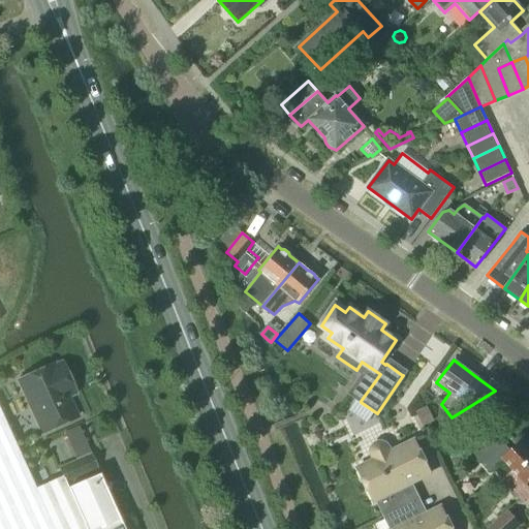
[(67,396),(75,392),(62,363),(54,366),(53,364),(19,379),(42,432),(76,416),(67,396)]
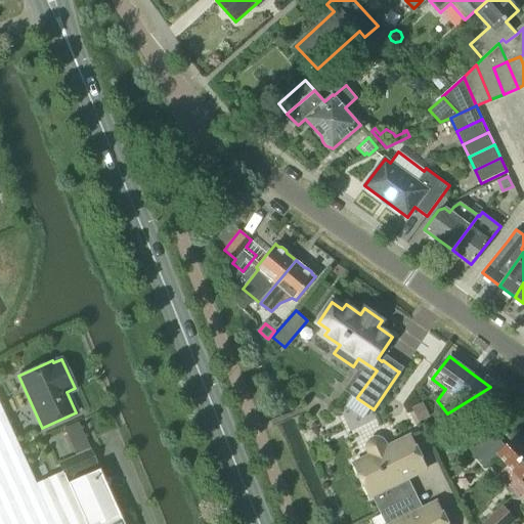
[(423,402),(412,407),(419,421),(430,416),(423,402)]
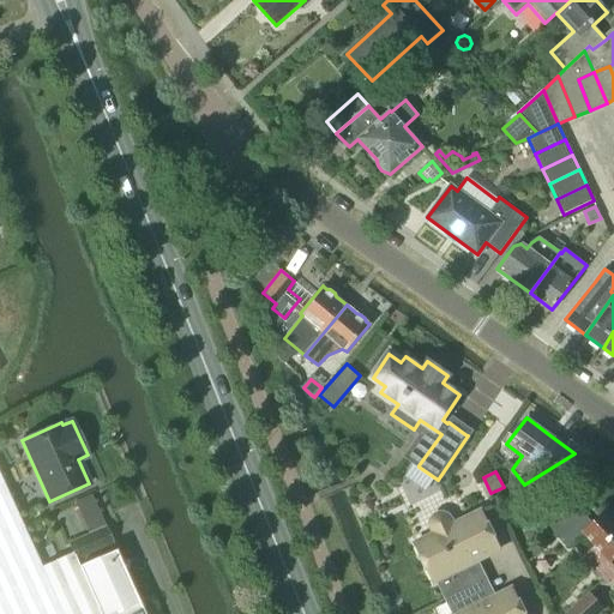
[(0,613),(143,613),(138,602),(114,549),(112,551),(109,545),(112,543),(104,527),(70,542),(73,551),(42,565),(0,474),(0,613)]
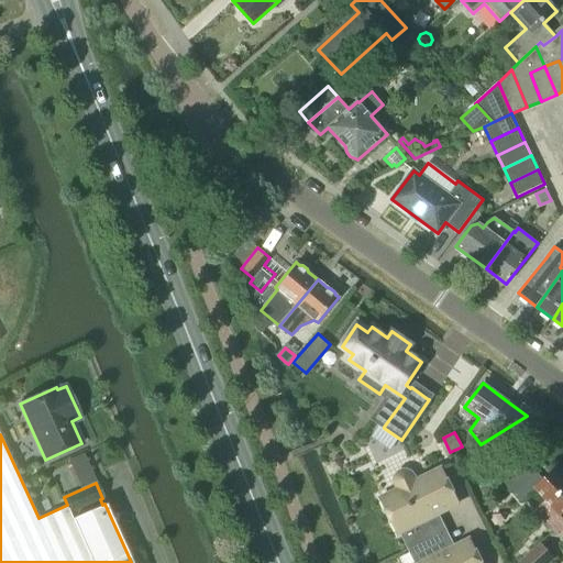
[(562,478),(562,477),(562,473),(561,471),(559,473),(555,470),(543,481),(529,465),(508,484),(521,498),(534,487),(547,500),(537,511),(556,532),(562,526),(562,478)]
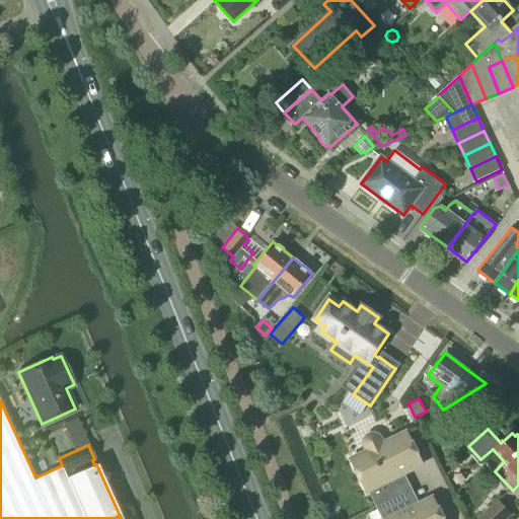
[(367,492),(368,491),(375,506),(405,491),(398,475),(421,464),(405,432),(383,443),(381,439),(378,435),(374,434),(370,434),(366,436),(364,439),(363,443),(364,447),(366,451),(351,459),(367,492)]
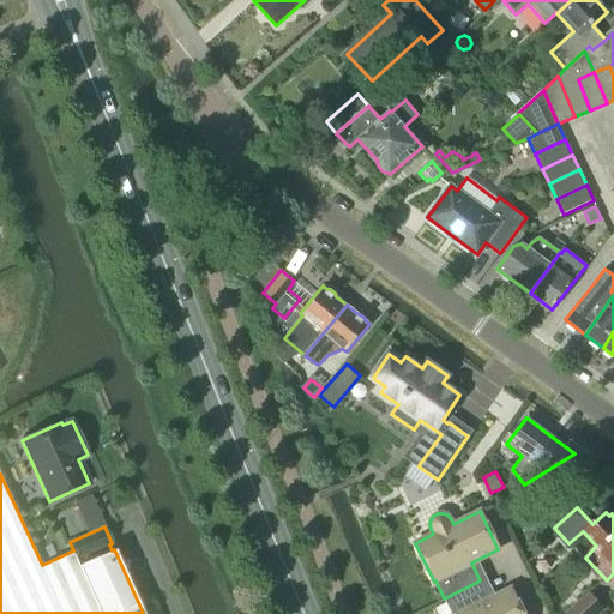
[(523,613),(511,589),(489,600),(480,581),(444,599),(451,613),(523,613)]
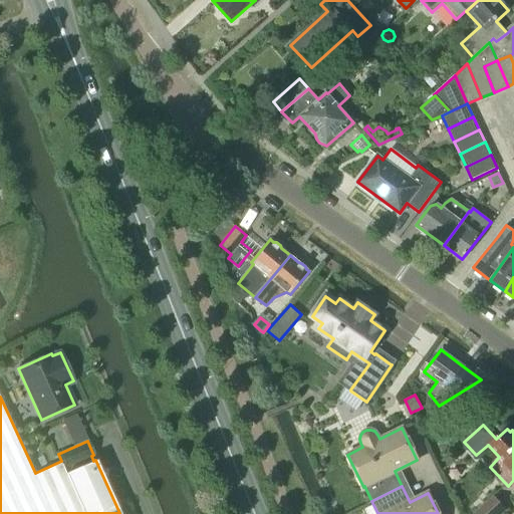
[(475,513),(499,513),(505,509),(493,496),(474,513),(475,513)]
